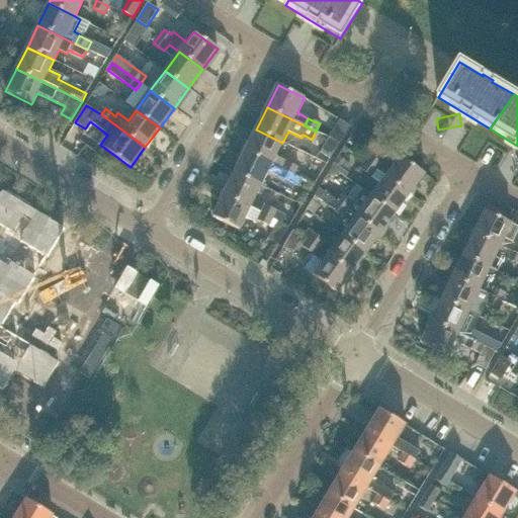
[(329,138),(340,143),(350,126),(340,120),(329,138)]
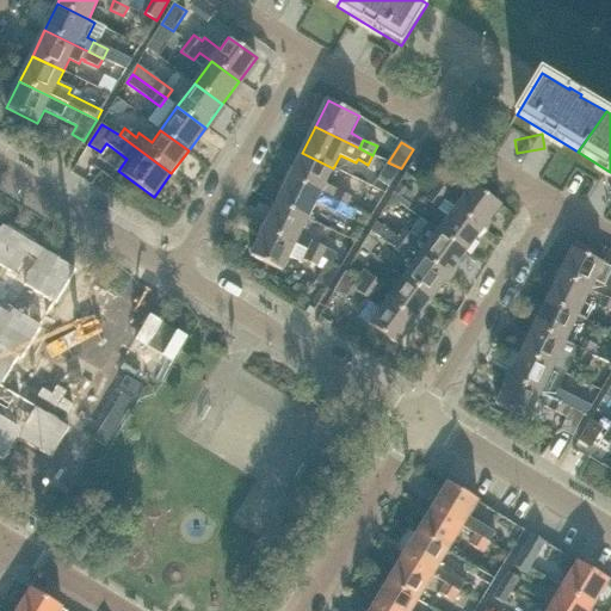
[(360,213),(365,203),(326,184),(333,168),(302,153),(290,178),(321,193),(333,199),(357,211),(360,213)]
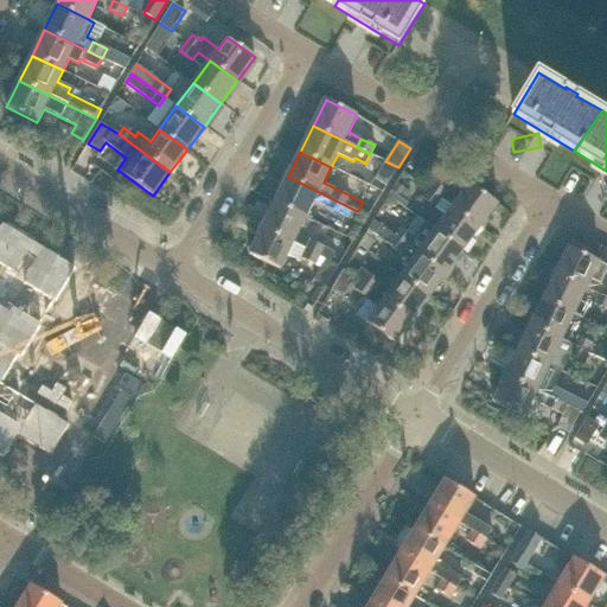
[(416,152),(409,165),(419,171),(427,158),(416,152)]
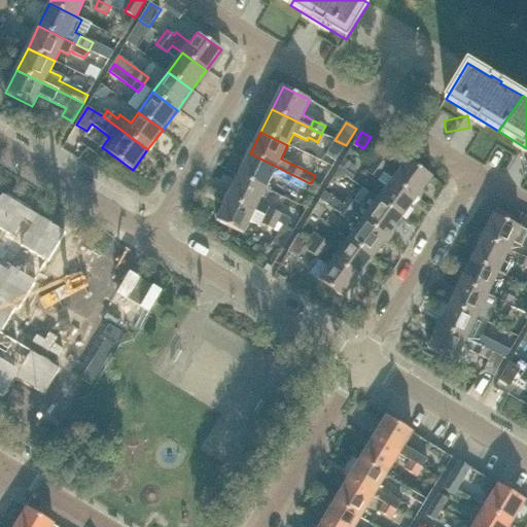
[(336,162),(346,145),(335,140),(326,155),(336,162)]
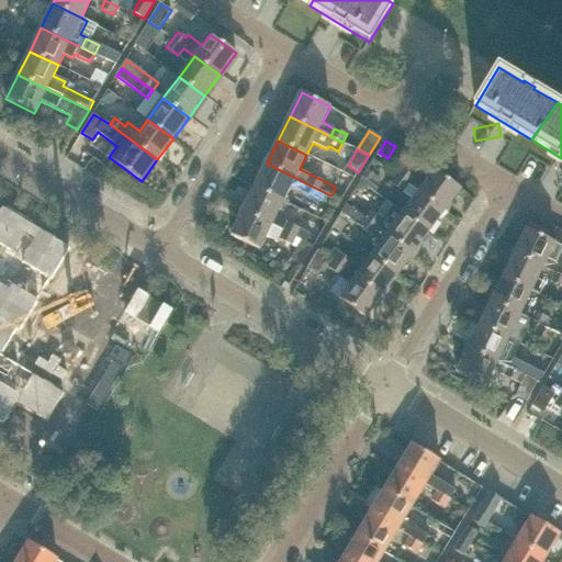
[(283,202),(295,178),(267,164),(255,188),(283,202)]
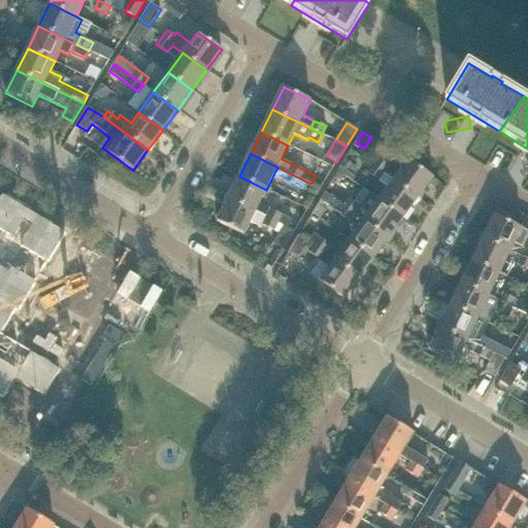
[(384,173),(392,163),(381,155),(373,165),(384,173)]
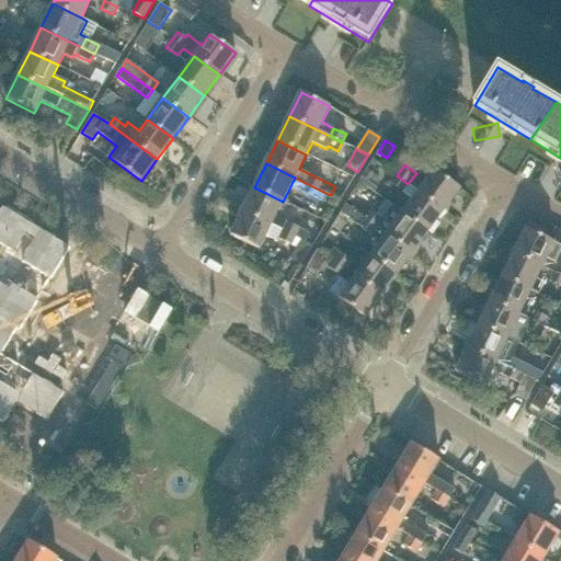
[(367,169),(363,176),(370,181),(375,174),(367,169)]
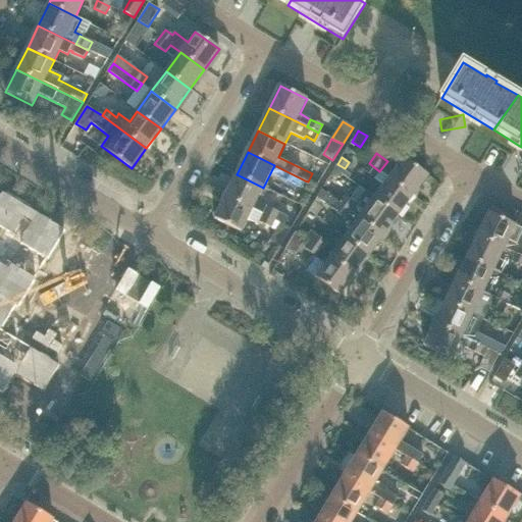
[(413,196),(428,175),(405,158),(389,178),(413,196)]
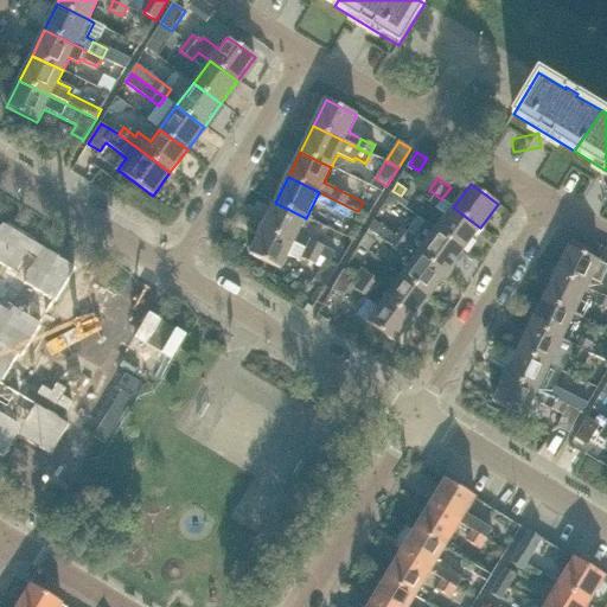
[(435,208),(441,199),(429,190),(423,198),(435,208)]
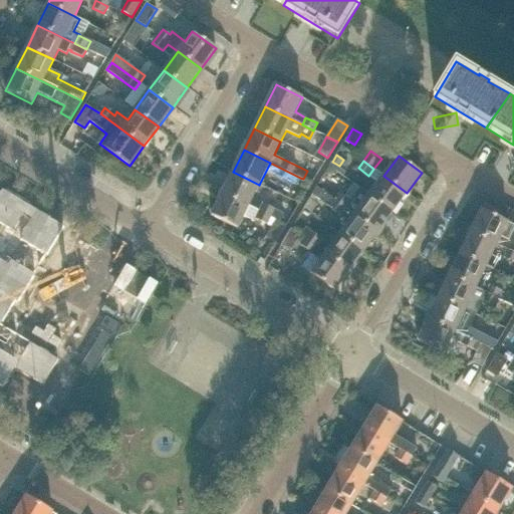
[(297,185),(300,178),(280,168),(276,175),(297,185)]
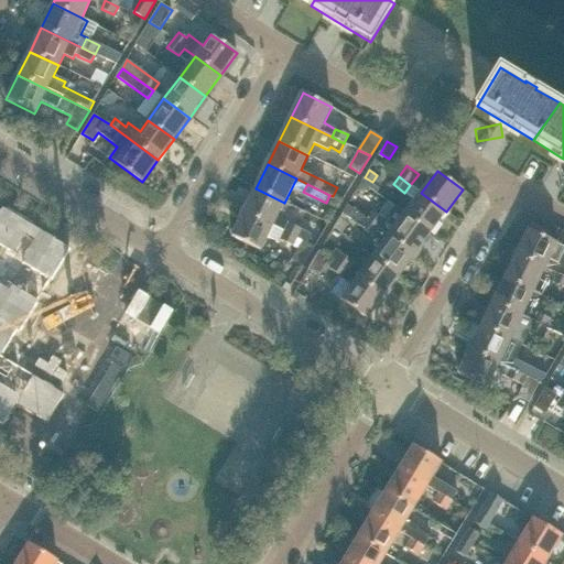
[(273,226),(284,203),(256,188),(243,212),(273,226)]
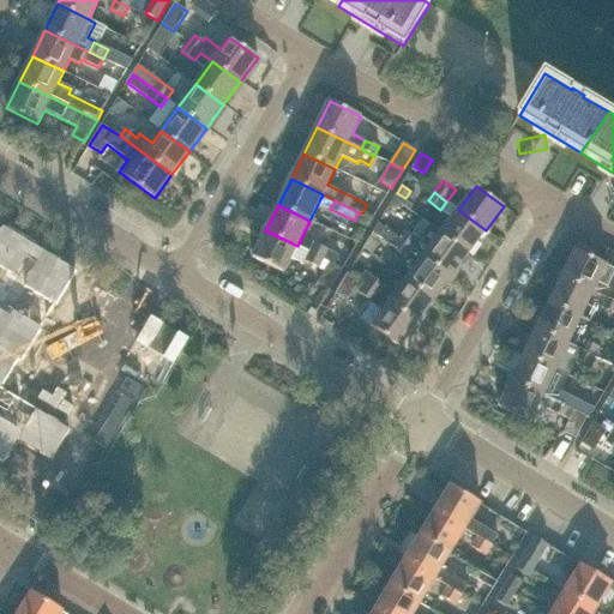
[(469,254),(486,230),(458,210),(441,233),(469,254)]
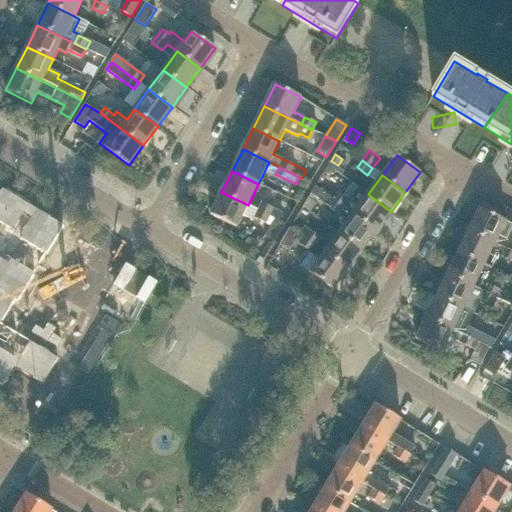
[(391,212),(368,194),(352,183),(343,196),(337,192),(333,198),(344,207),(353,214),(377,231),(391,212)]
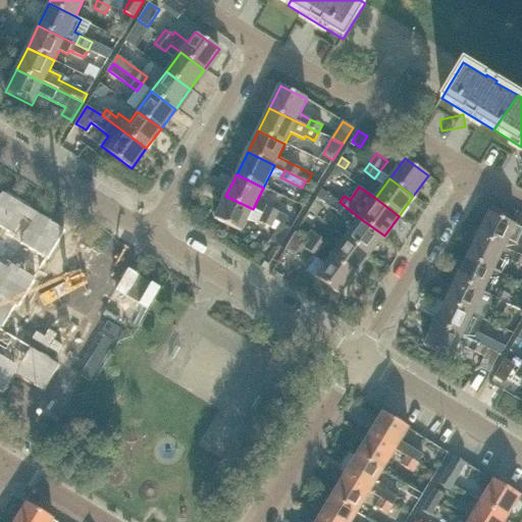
[(346,218),(351,211),(340,202),(322,190),(317,198),(346,218)]
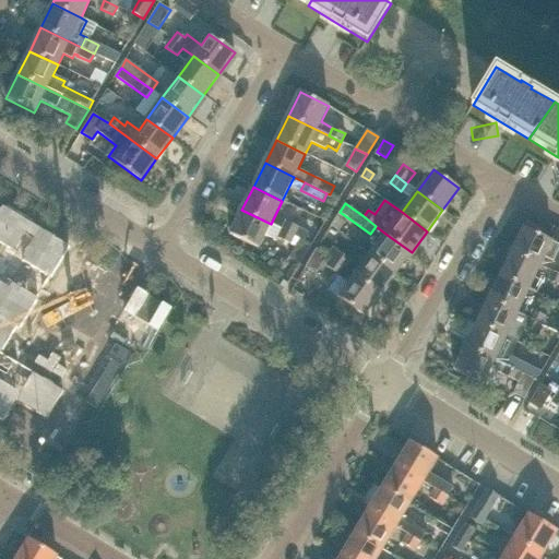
[(4,206),(4,205),(3,205),(0,210),(0,242),(16,253),(0,280),(0,419),(2,421),(2,423),(3,423),(10,412),(11,413),(11,412),(10,411),(16,401),(46,419),(46,420),(47,420),(64,391),(64,390),(63,391),(34,372),(34,371),(33,371),(33,372),(31,371),(4,355),(6,354),(2,353),(12,336),(16,329),(21,331),(20,330),(38,300),(39,300),(39,299),(38,298),(50,278),(51,280),(52,278),(51,277),(70,248),(71,249),(71,248),(56,238),(57,237),(56,237),(55,238),(4,206)]
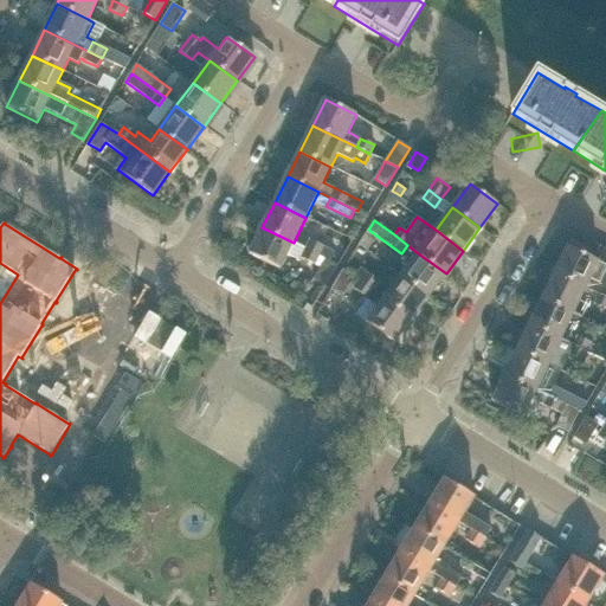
[(281,269),(294,243),(262,227),(250,255),(281,269)]
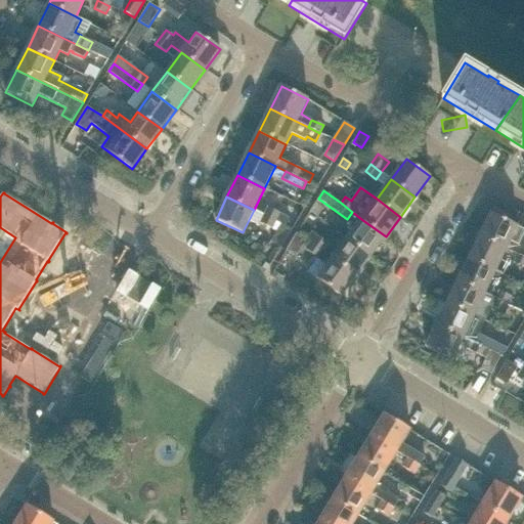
[(264,215),(281,224),(286,226),(290,218),(268,207),(264,215)]
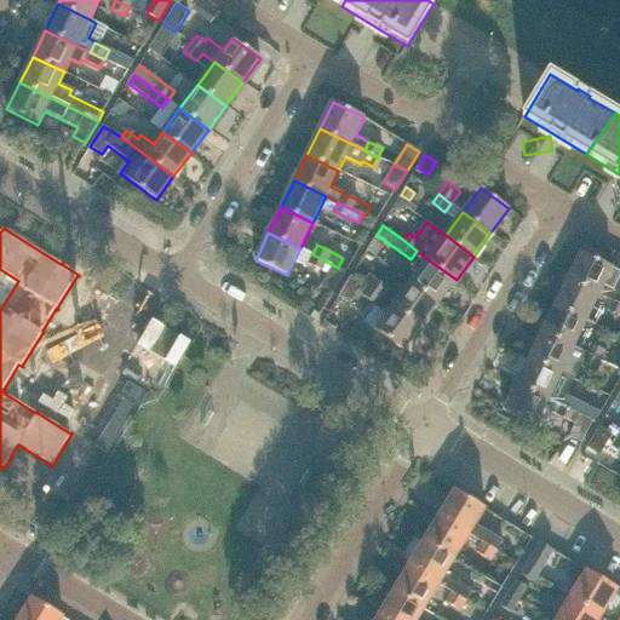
[(619,305),(619,293),(619,292),(619,288),(619,271),(581,253),(568,280),(600,296),(614,303),(619,305)]
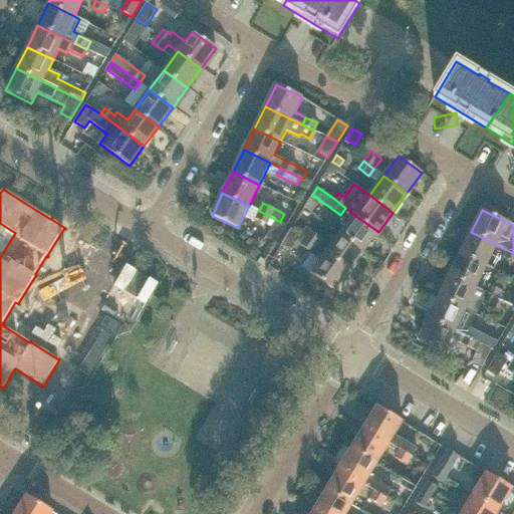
[(272,227),(276,220),(259,211),(256,218),(272,227)]
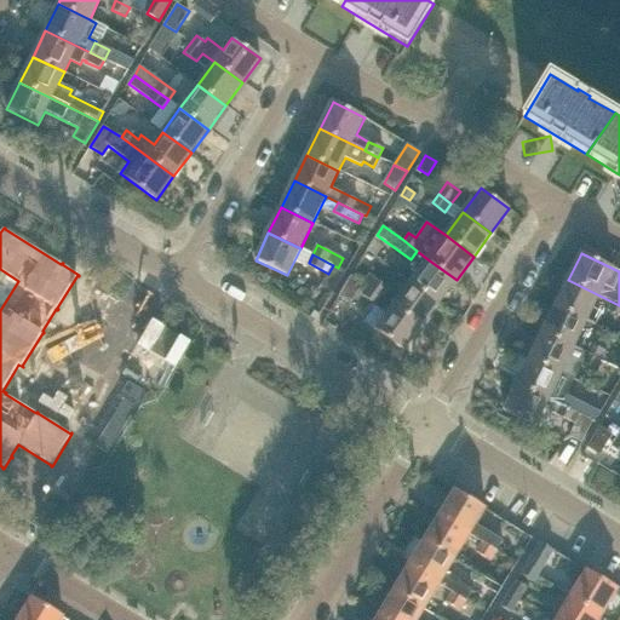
[(440,303),(457,280),(428,259),(411,282),(440,303)]
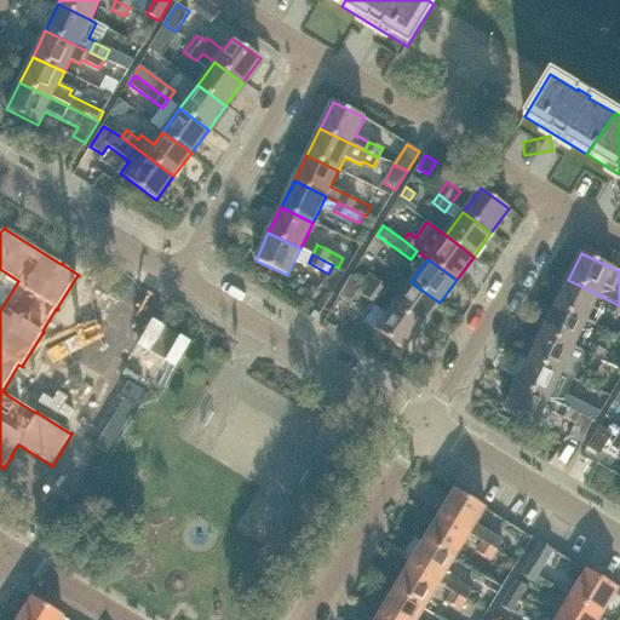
[(345,273),(338,268),(333,265),(328,274),(321,286),(333,293),(345,273)]
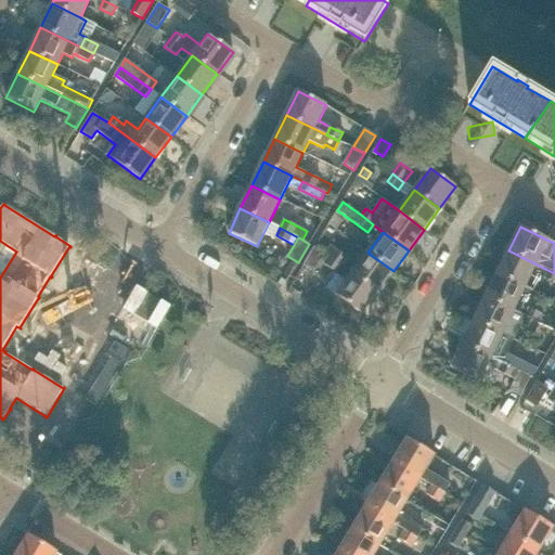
[(314,272),(325,254),(314,247),(304,266),(314,272)]
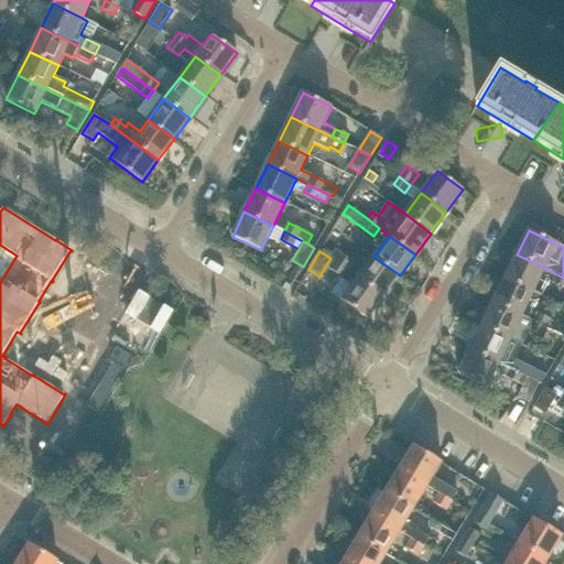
[(347,270),(353,262),(342,255),(336,262),(347,270)]
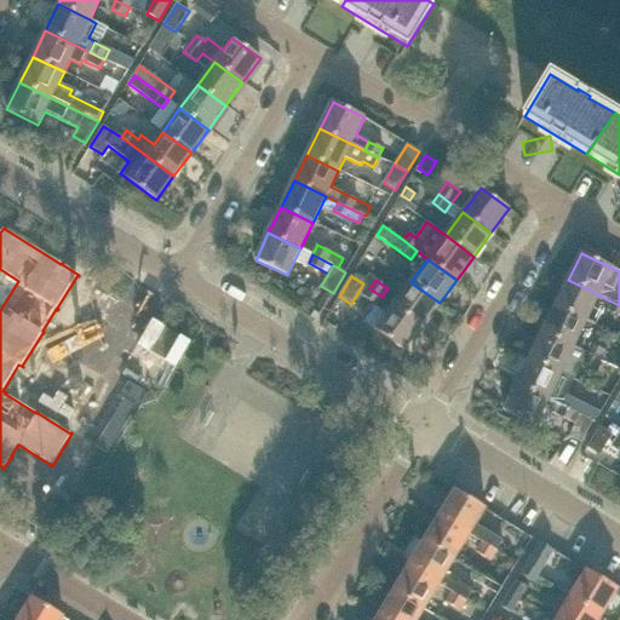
[(586,321),(600,296),(568,280),(555,305),(586,321)]
